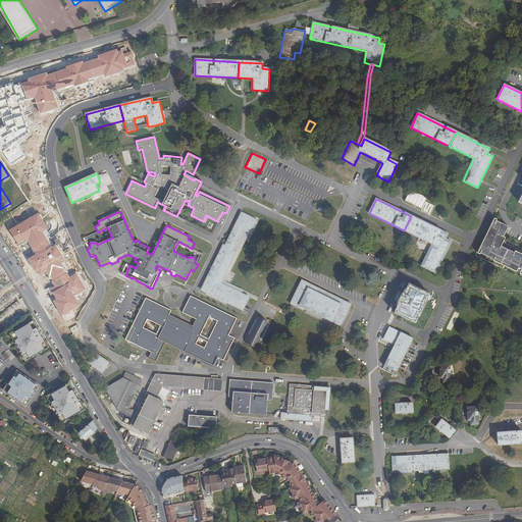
[(224,246),(232,250),(243,229),(250,233),(256,220),(242,213),(224,246)]
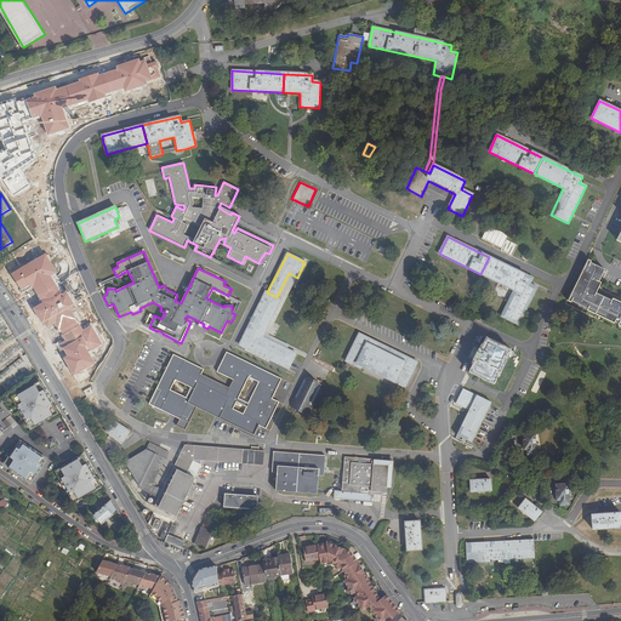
[(489,257),(480,274),(514,290),(502,317),(518,324),(536,288),(529,285),(533,278),(489,257)]
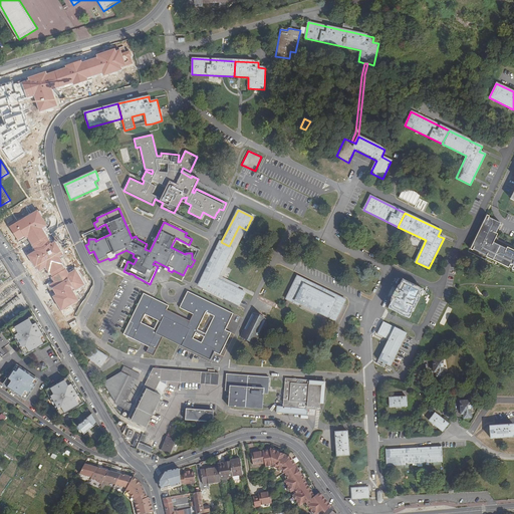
[(498,224),(485,217),(469,246),(482,254),(488,243),(498,224)]
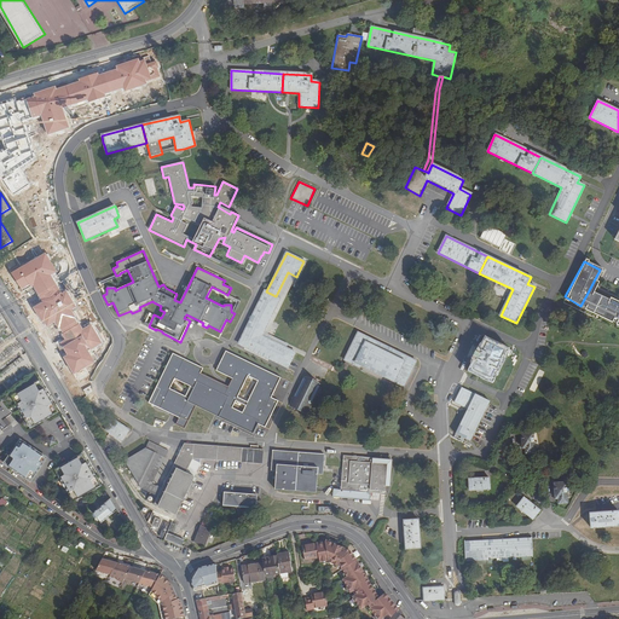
[(276,296),(266,291),(265,290),(238,343),(288,368),(295,353),(261,336),(279,298),(276,296)]
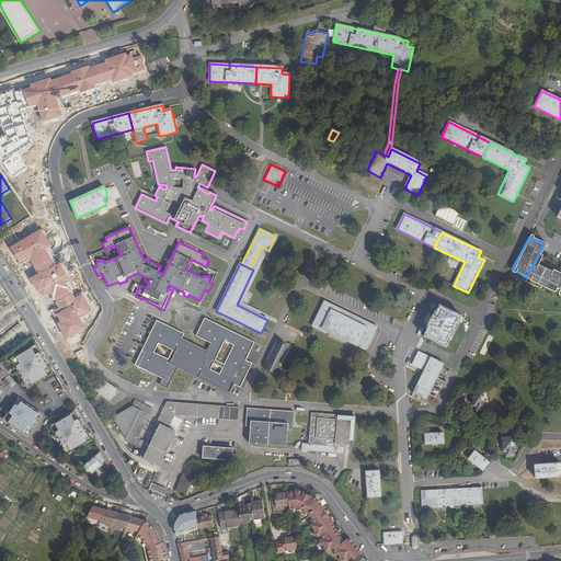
[(538,268),(533,265),(526,277),(525,279),(560,298),(560,281),(560,282),(560,279),(560,278),(549,273),(548,274),(538,268)]
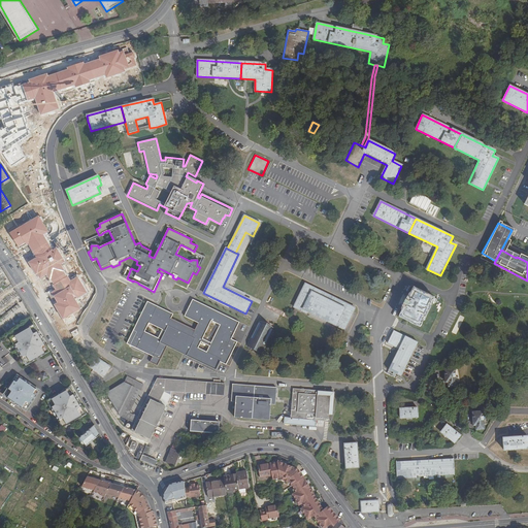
[(355,308),(341,302),(340,306),(320,296),(322,293),(305,285),(294,307),(306,314),(307,311),(308,312),(344,329),(344,328),(345,327),(343,326),(352,309),(354,310),(355,308)]
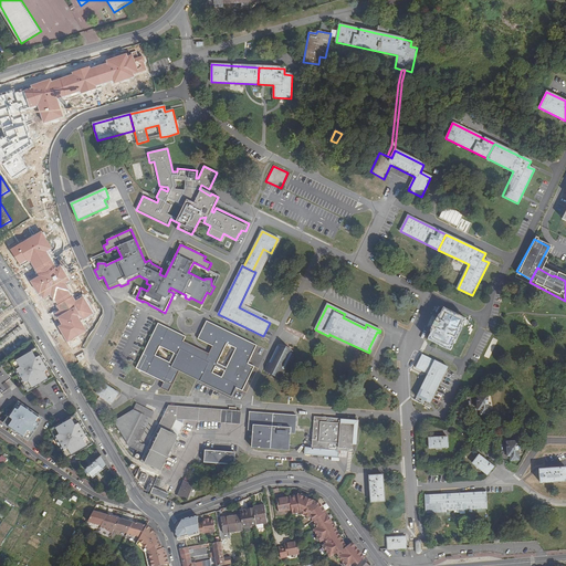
[(459,329),(458,328),(462,320),(444,311),(440,320),(439,320),(435,328),(436,329),(430,338),(449,347),(453,338),(454,338),(459,329)]
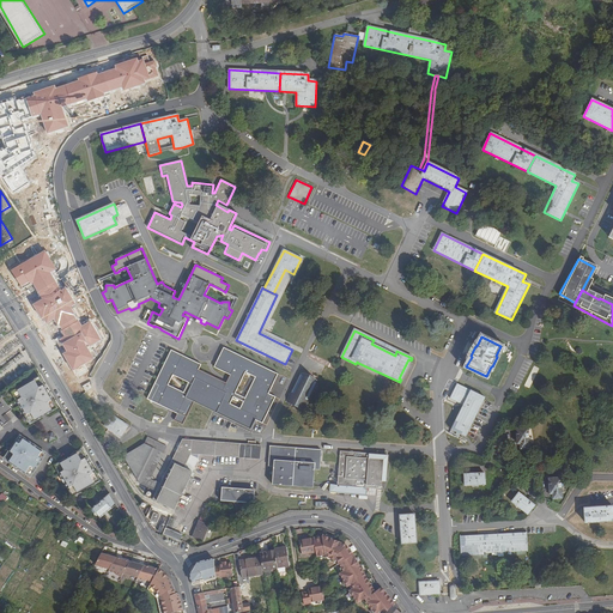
[(395,356),(396,351),(374,340),(371,344),(395,356)]
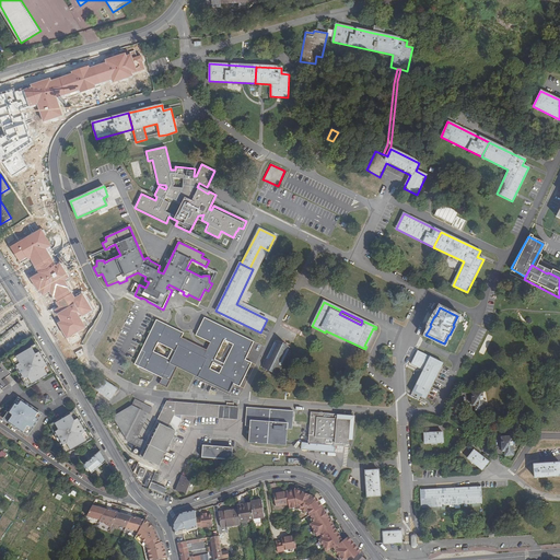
[(186,333),(156,321),(137,366),(163,376),(160,384),(170,387),(177,369),(233,392),(236,385),(243,387),(254,363),(248,361),(256,340),(202,318),(196,336),(212,342),(209,350),(183,339),(186,333)]
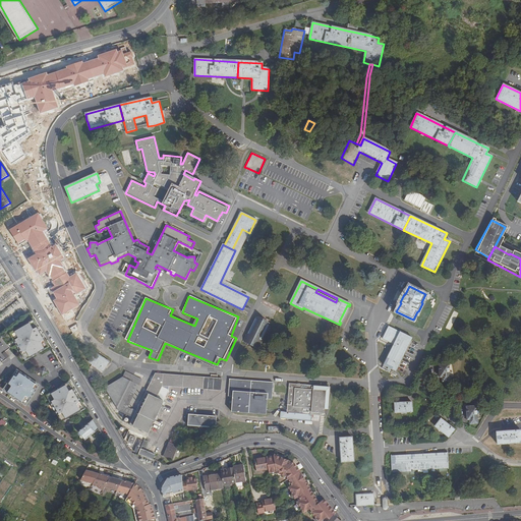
[(339,322),(341,323),(347,309),(349,306),(347,305),(339,322)]
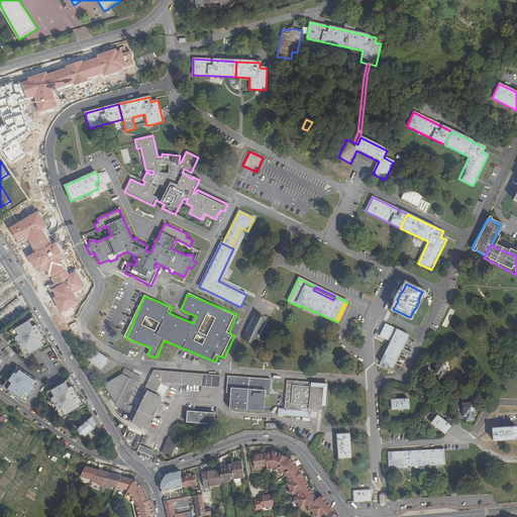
[(255,345),(267,323),(253,316),(242,339),(255,345)]
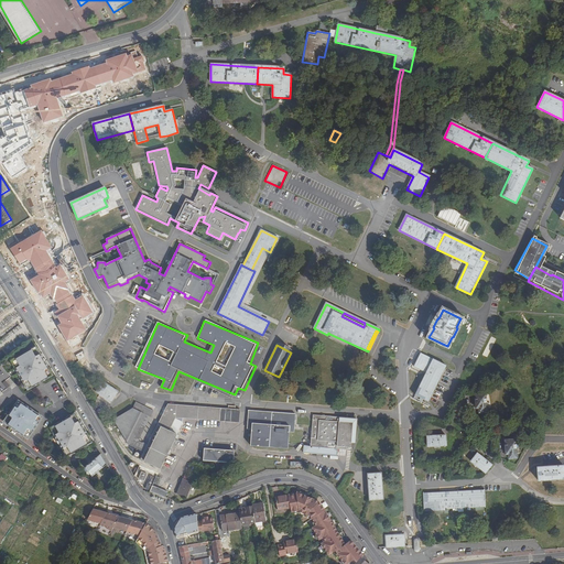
[(29,388),(39,383),(38,382),(42,380),(52,376),(47,368),(40,354),(39,355),(34,348),(14,359),(18,367),(17,368),(24,381),(25,381),(29,388)]
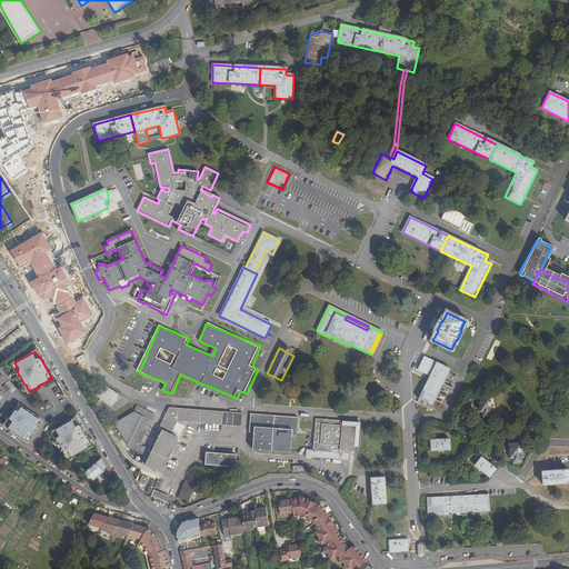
[(418,370),(430,376),(419,399),(431,405),(450,369),(425,357),(418,370)]
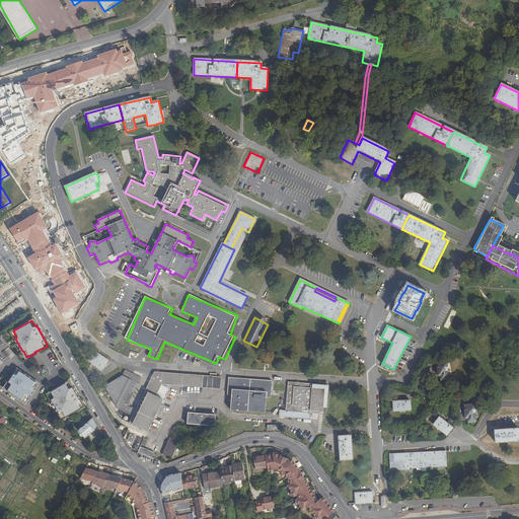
[(3,351),(5,357),(12,354),(10,348),(3,351)]
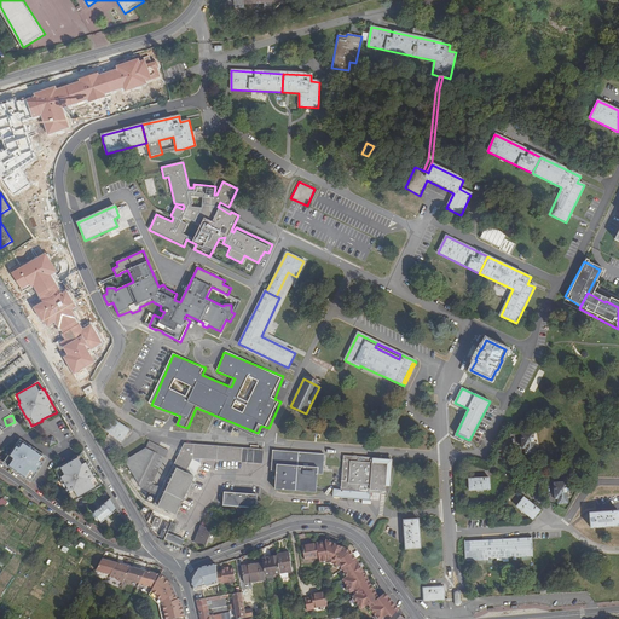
[(122,441),(129,431),(113,420),(106,431),(122,441)]
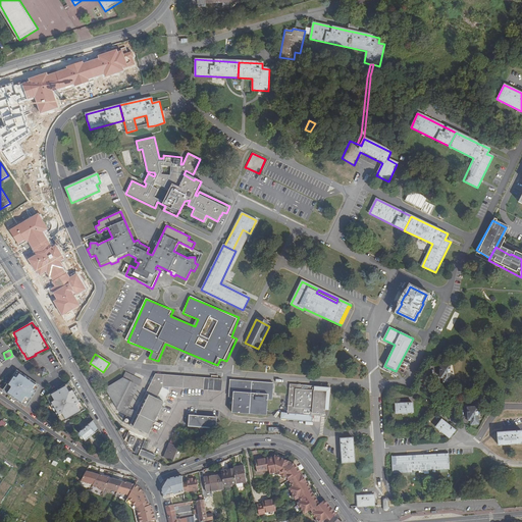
[(440,378),(444,378),(444,382),(451,382),(450,365),(439,365),(440,378)]
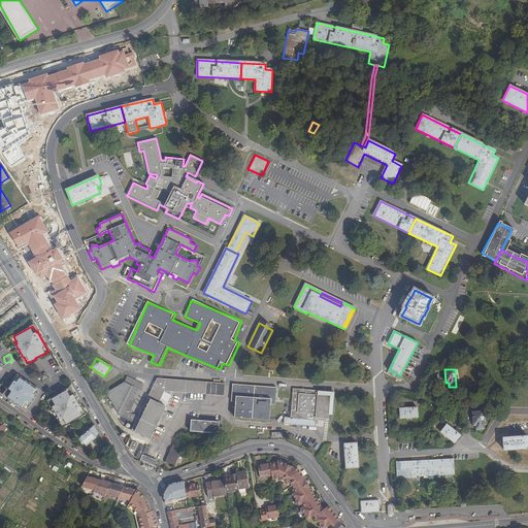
[(5,396),(25,409),(29,403),(30,403),(36,395),(35,395),(38,390),(19,376),(14,381),(13,381),(8,389),(9,390),(5,396)]
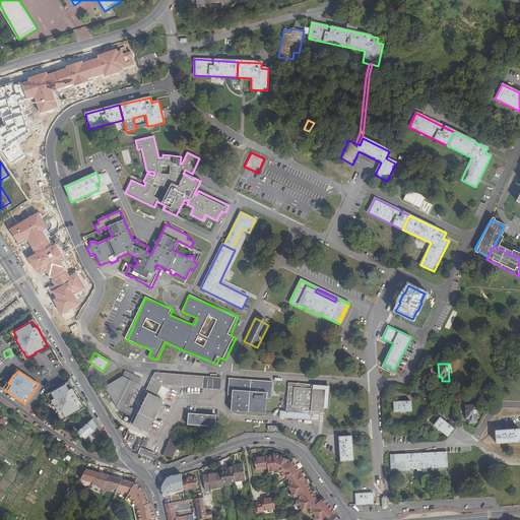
[(105,387),(119,410),(136,376),(125,371),(122,376),(105,387)]
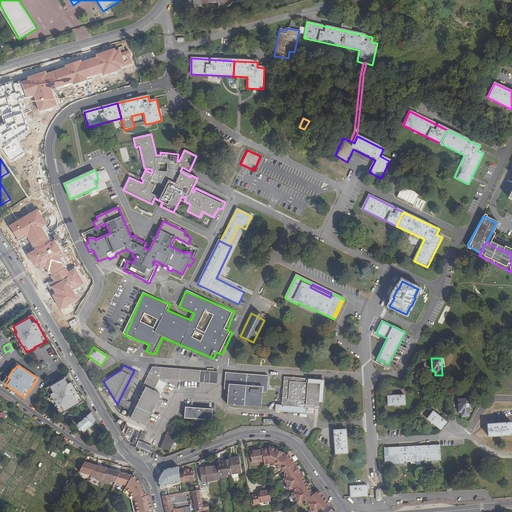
[(143,386),(154,391),(159,380),(217,384),(218,372),(152,367),(143,386)]
